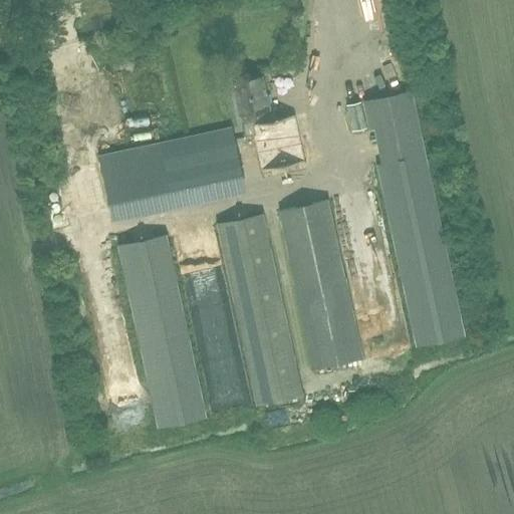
[(263,171),(306,161),(296,115),(273,121),(263,76),(233,82),(246,138),(255,136),(263,171)]
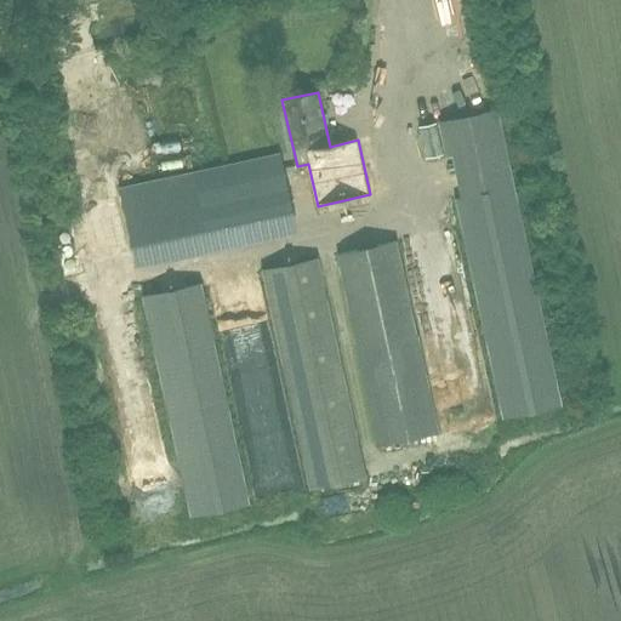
[(496,112),(439,124),(446,157),(455,155),(465,198),(457,199),(503,419),(559,406),(496,112)]
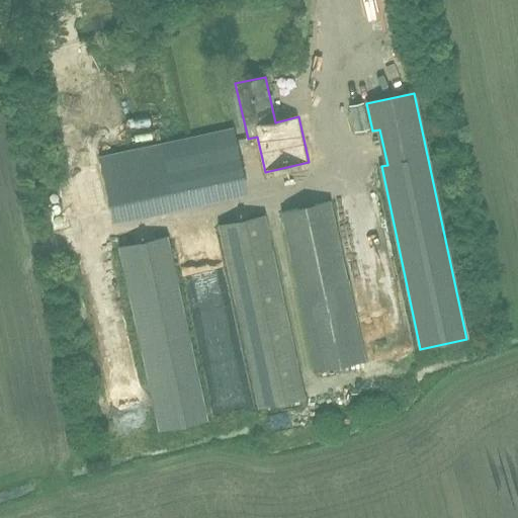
[(364,103),(350,106),(355,132),(369,128),(364,103)]
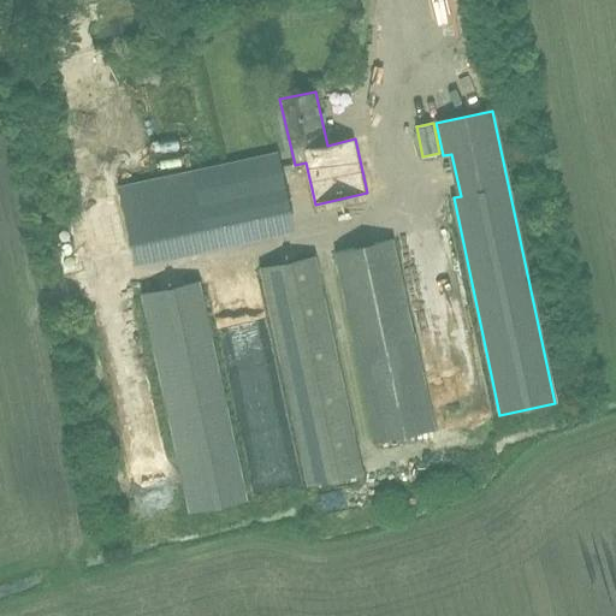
[(278,154),(120,190),(132,244),(290,209),(278,154)]
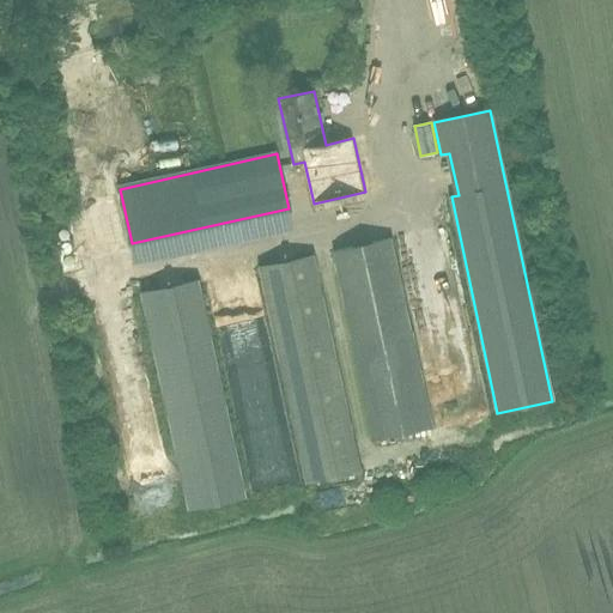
[(432,429),(390,240),(333,252),(374,441),(432,429)]
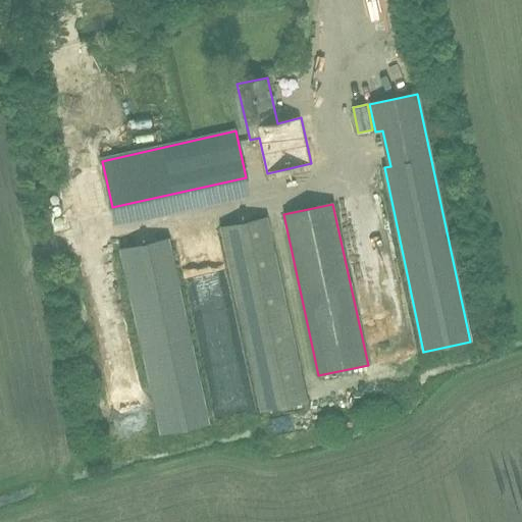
[(307,403),(266,218),(221,227),(262,413),(307,403)]
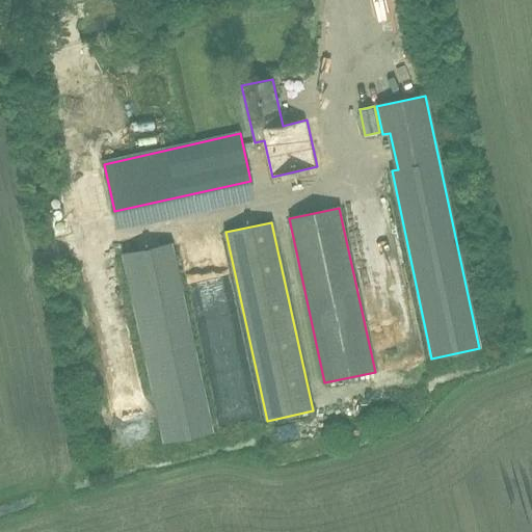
[(170,243),(122,253),(164,442),(213,431),(170,243)]
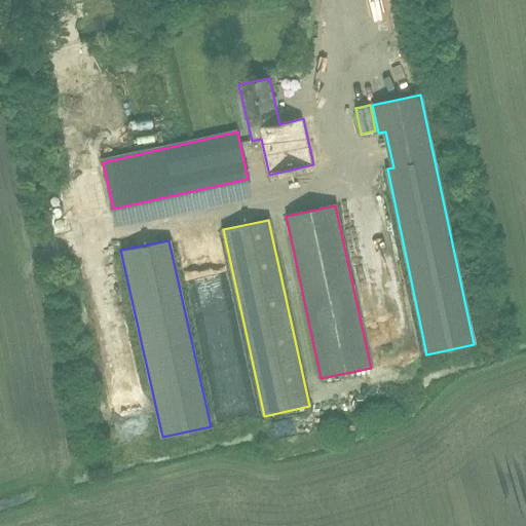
[(233,325),(212,329),(231,419),(254,414),(248,388),(249,387),(243,361),(241,362),(233,325)]
